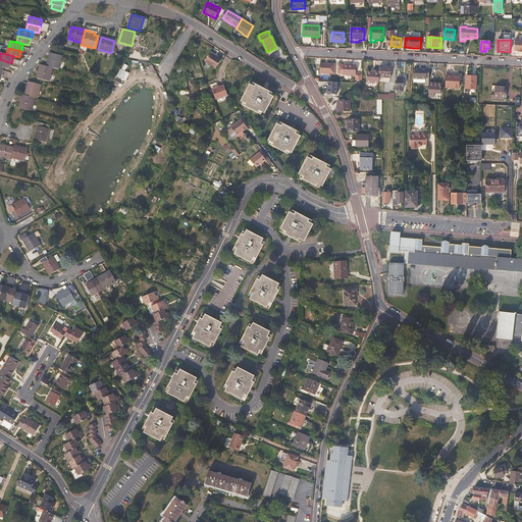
[(59,69),(62,56),(50,53),(46,66),(53,68),(59,69)]
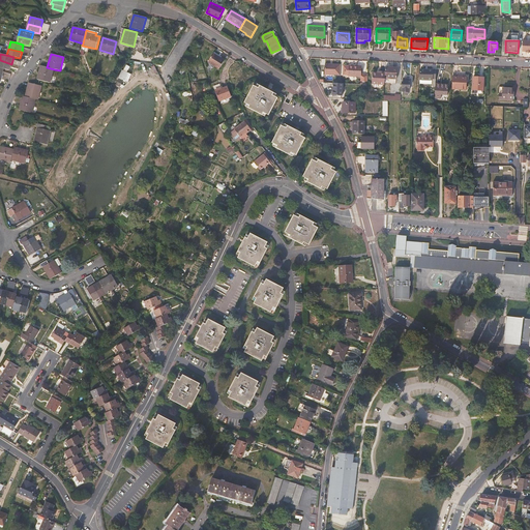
[(213,54),(208,63),(218,70),(225,61),(213,54)]
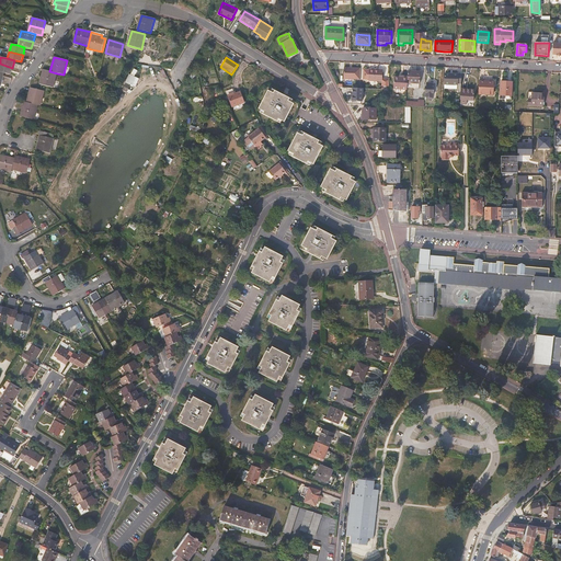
[(10,75),(12,68),(0,64),(0,71),(3,73),(10,75)]
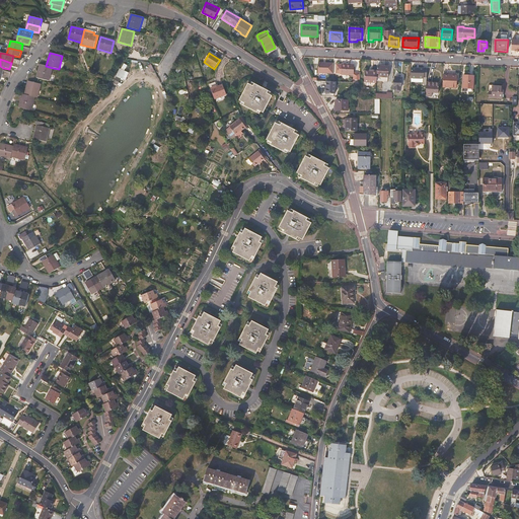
[(334,74),(334,64),(318,63),(318,73),(334,74)]
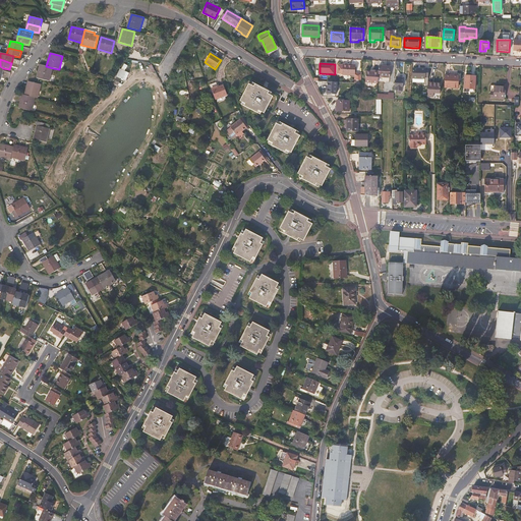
[(355,74),(355,65),(343,64),(342,75),(355,75),(355,83),(361,83),(361,76),(361,74),(355,74)]
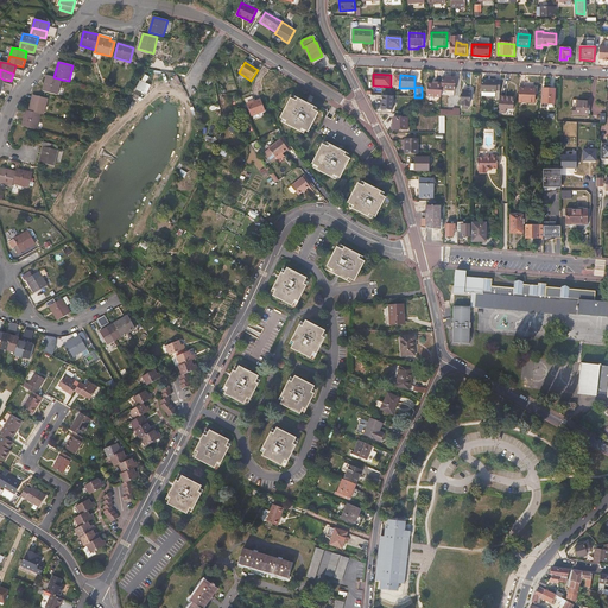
[(58,95),(62,80),(54,77),(48,76),(43,92),(58,95)]
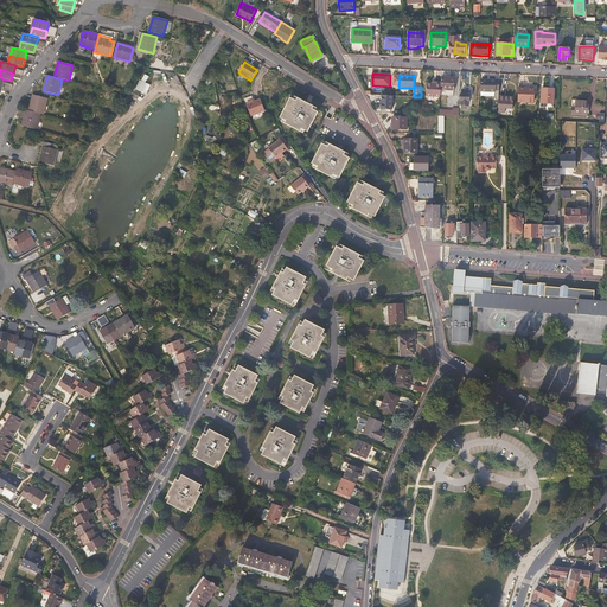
[(454,91),(454,78),(441,77),(441,90),(454,91)]
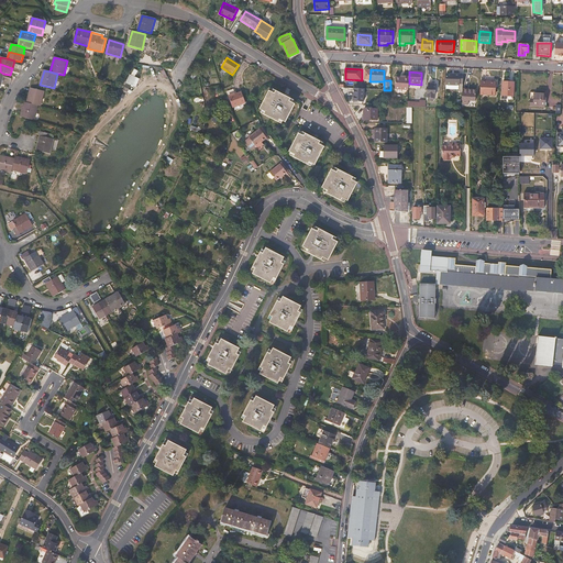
[(135,87),(140,78),(130,74),(125,83),(135,87)]
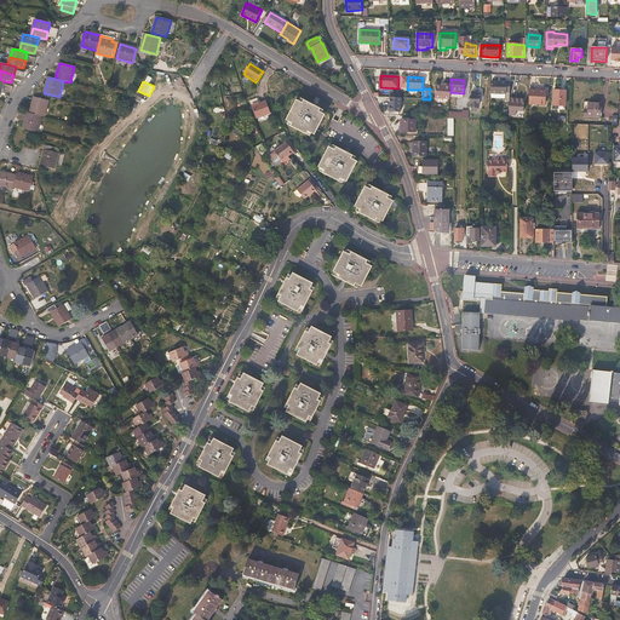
[(505,82),(492,81),(491,93),(492,93),(500,93),(501,93),(505,95),(505,96),(505,97),(510,98),(510,96),(510,92),(505,91),(505,87),(505,82)]
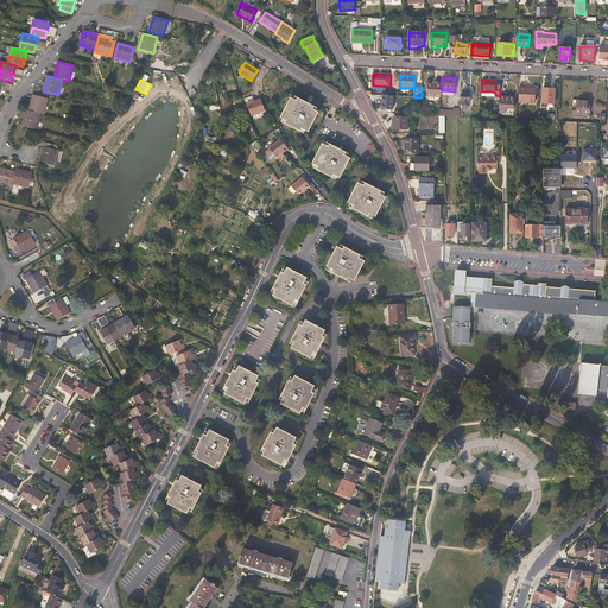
[(533,103),(534,92),(531,90),(531,88),(519,88),(519,102),(533,103)]
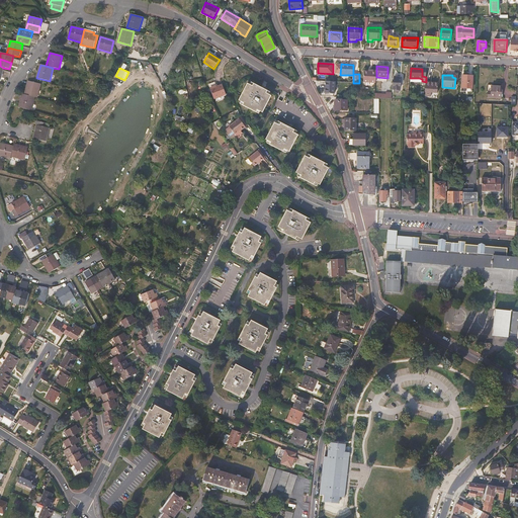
[(370,84),(370,76),(359,76),(359,83),(358,93),(363,93),(363,84),(370,84)]
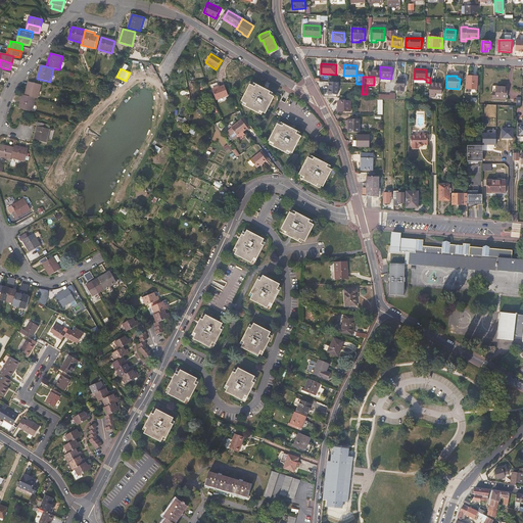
[(477,77),(467,77),(466,89),(477,89),(477,77)]
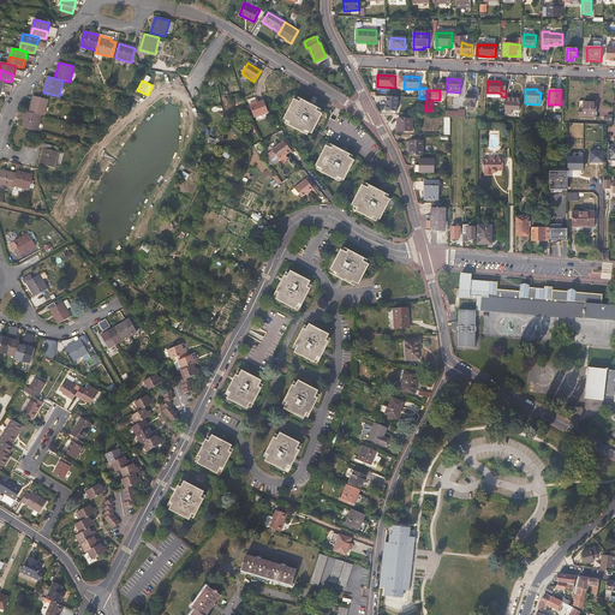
[(45,117),(48,100),(34,96),(29,113),(41,115),(45,117)]
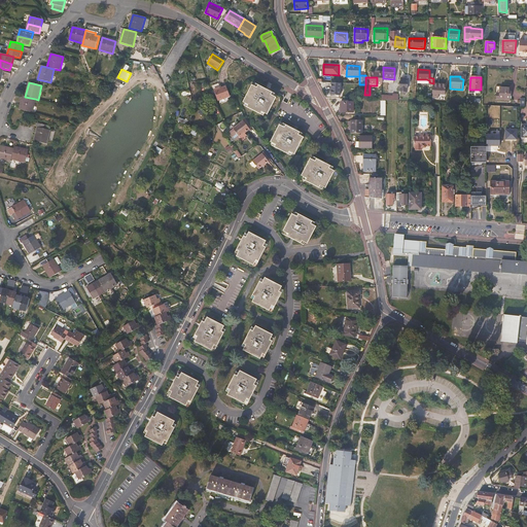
[(340,95),(341,83),(338,83),(331,83),(330,95),(340,95)]
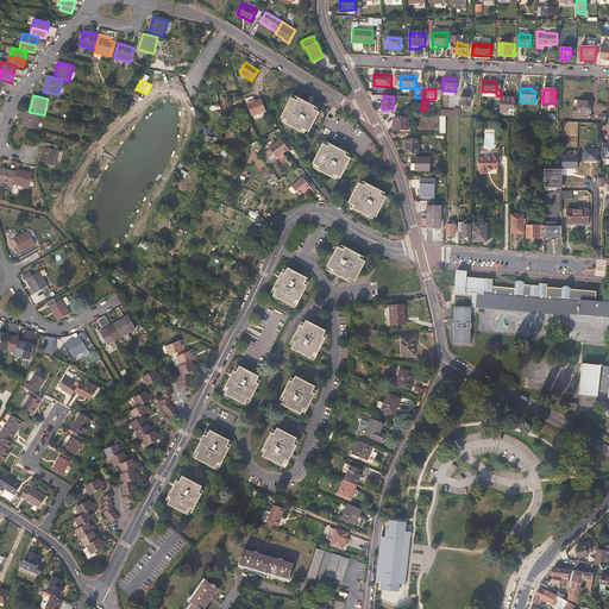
[(262,98),(248,104),(252,117),(267,111),(262,98)]
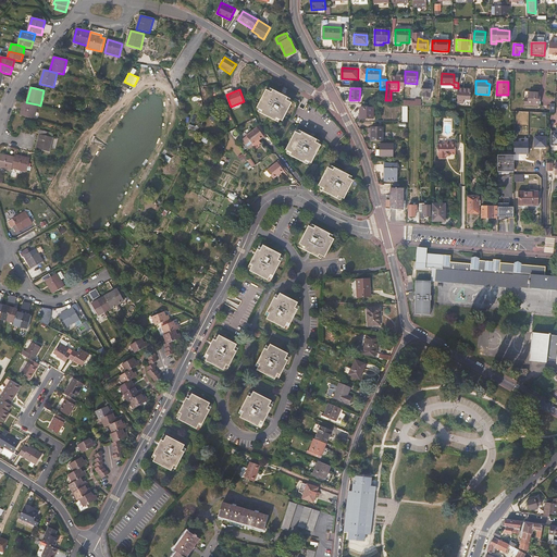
[(385,100),(386,89),(380,89),(376,89),(376,91),(383,91),(382,106),(385,106),(385,100)]
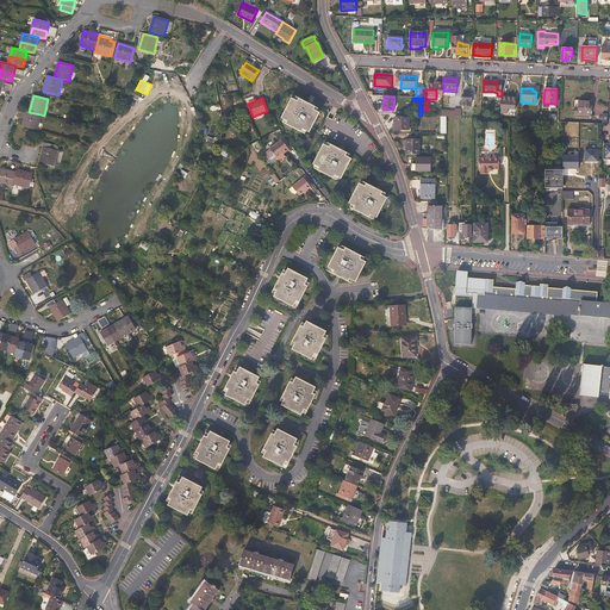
[(305,103),(299,99),(298,101),(294,100),(292,99),(281,118),(285,119),(287,122),(286,124),(303,132),(304,130),(307,131),(310,132),(319,113),(317,112),(313,110),(316,107),(310,104),(305,103)]
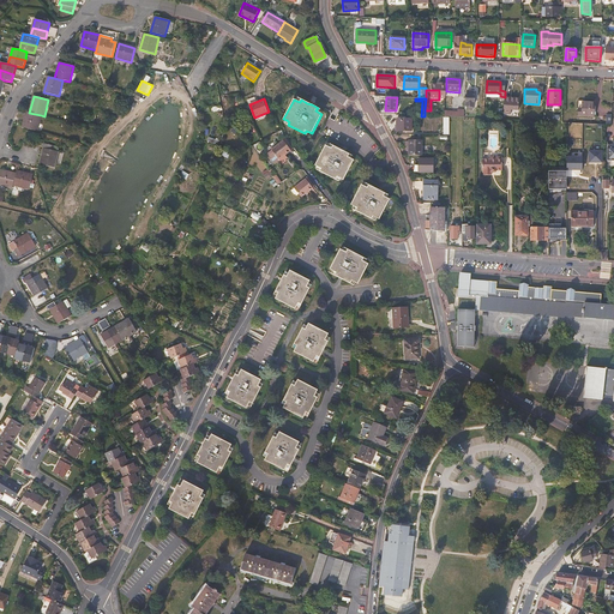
[(595,103),(582,102),(582,108),(578,108),(578,116),(594,116),(595,103)]
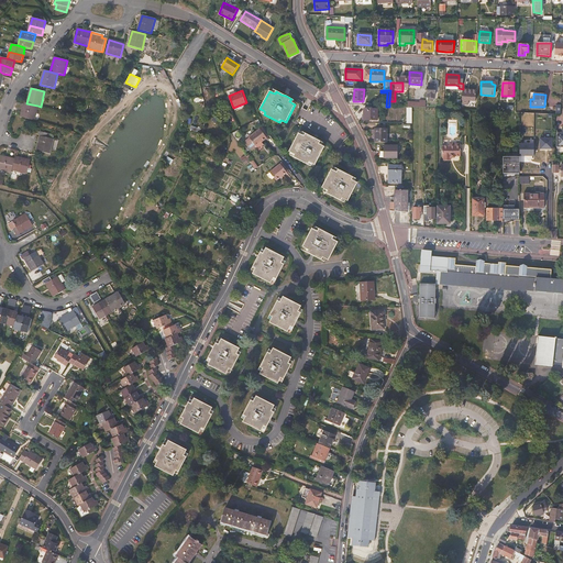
[(34,120),(37,106),(26,103),(24,102),(21,117),(34,120)]
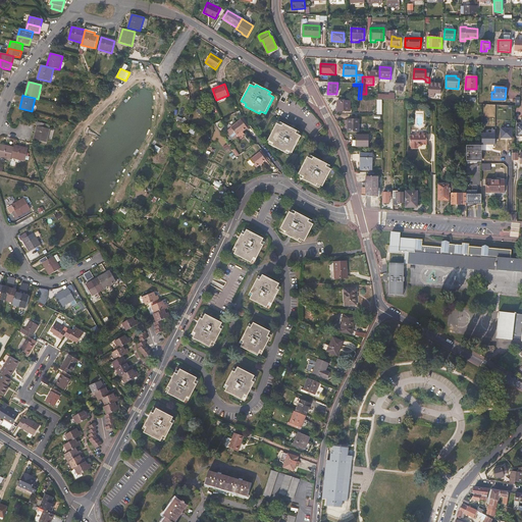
[(350,101),(337,101),(337,111),(350,111),(350,101)]
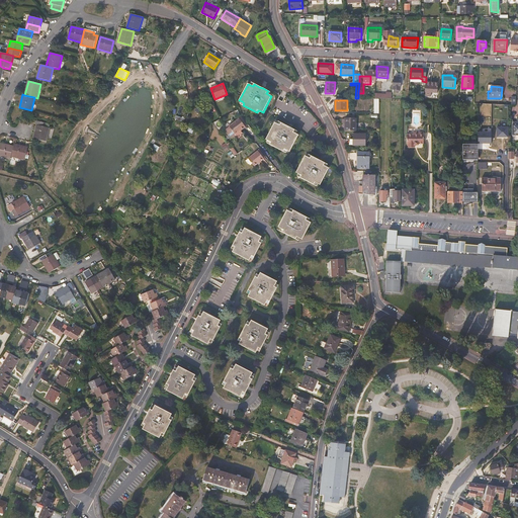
[(246,127),(239,118),(230,126),(239,139),(242,136),(240,133),(246,127)]
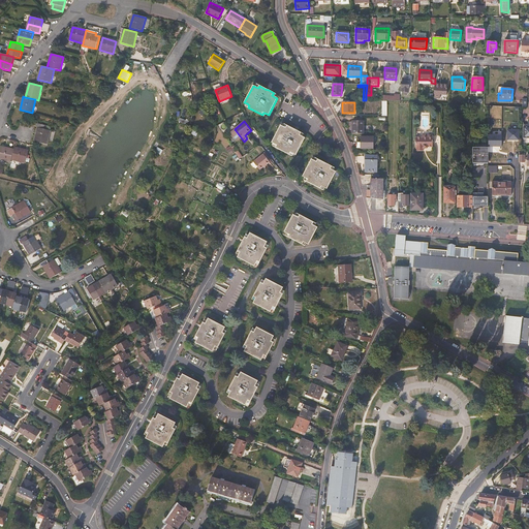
[(364,134),(364,121),(351,121),(351,134),(364,134)]
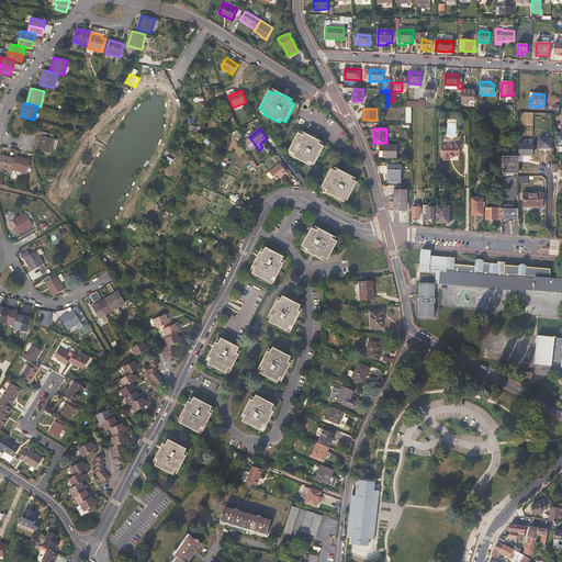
[(54,135),(40,132),(38,135),(41,136),(36,150),(49,154),(54,139),(53,138),(54,135)]
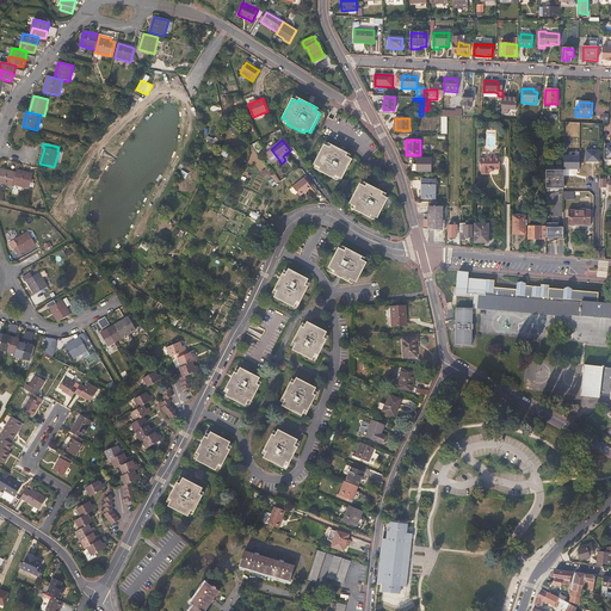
[(341,150),(332,146),(331,148),(327,147),(325,144),(314,165),(318,166),(320,167),(319,171),(334,179),(337,176),(339,178),(343,179),(352,160),(350,158),(346,156),(347,154),(344,152),(341,150)]
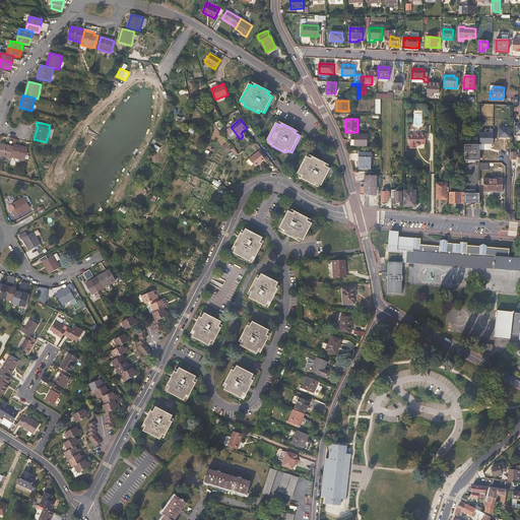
[(240,139),(231,127),(226,130),(233,138),(234,138),(235,139),(237,142),(240,139)]
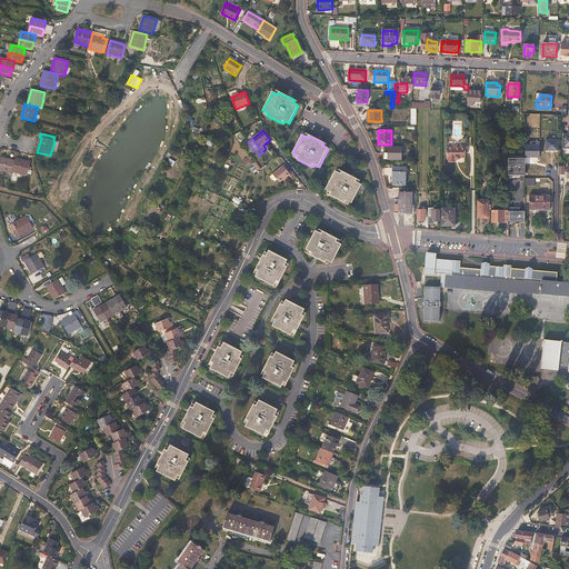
[(558,139),(546,139),(546,151),(558,151),(558,139)]
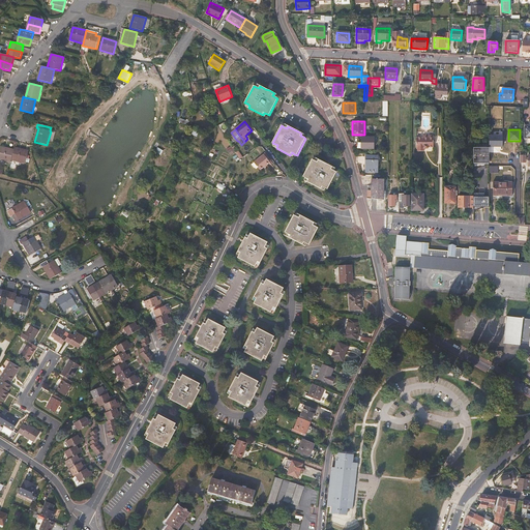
[(503,136),(490,135),(489,147),(502,147),(503,136)]
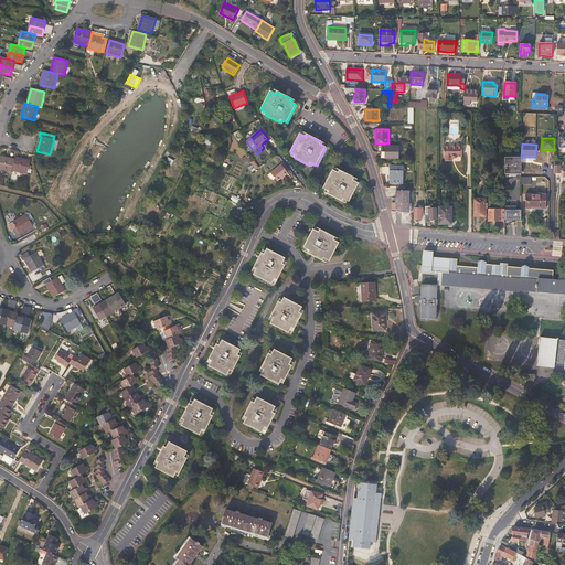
[(450,148),(444,148),(444,158),(445,158),(445,163),(451,163),(451,160),(456,160),(456,158),(461,158),(461,148),(457,148),(457,145),(450,145),(450,148)]
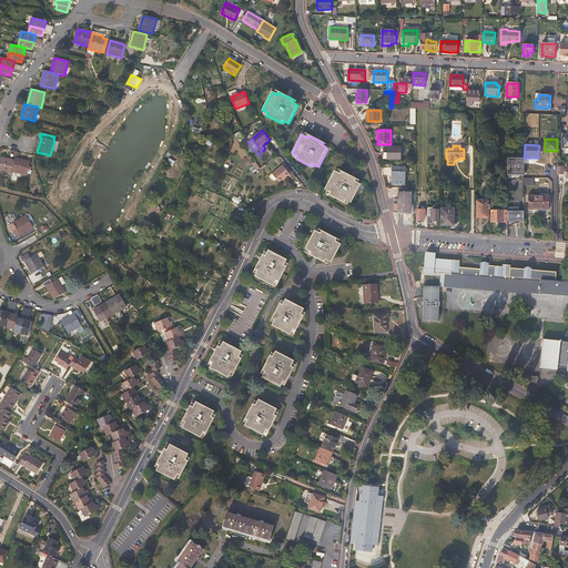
[(401,148),(388,148),(387,159),(401,160),(401,148)]
